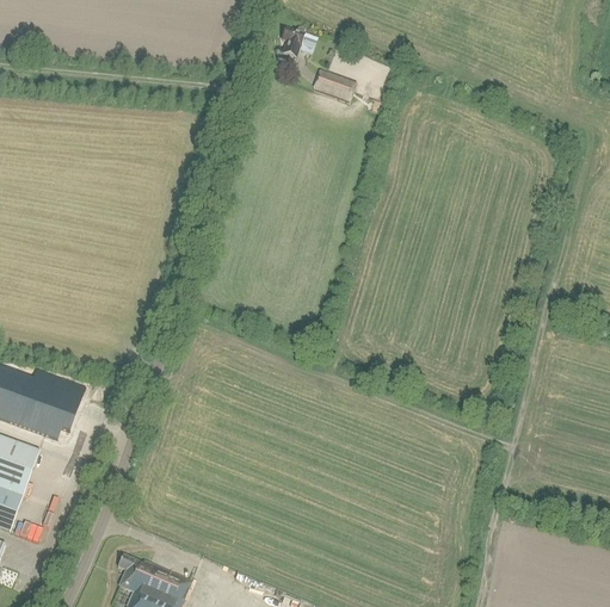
[(287,29),(283,38),(289,41),(285,53),(299,56),(302,44),(315,48),(318,41),(319,37),(305,31),(305,30),(303,29),(302,28),(301,28),(299,28),(297,30),(297,31),(296,30),(296,31),(287,29)]
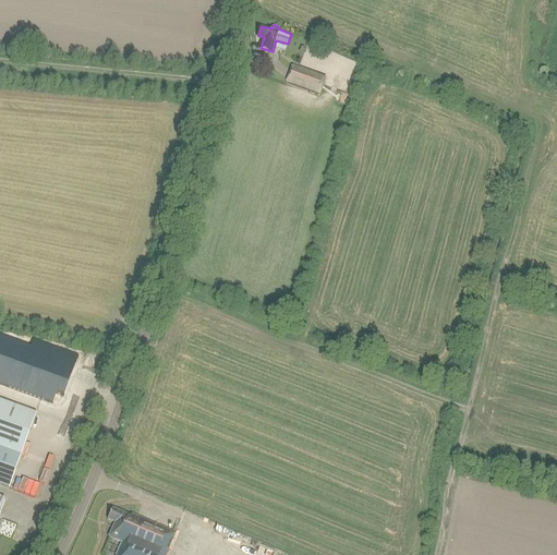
[(323,92),(329,73),(295,62),(290,81),(323,92)]
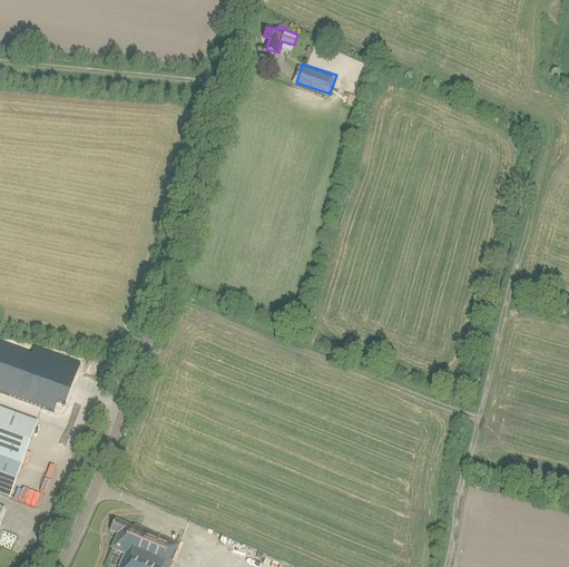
[(32,353),(0,341),(0,389),(42,404),(42,406),(52,378),(57,378),(58,377),(67,380),(75,358),(74,359),(36,344),(32,353)]
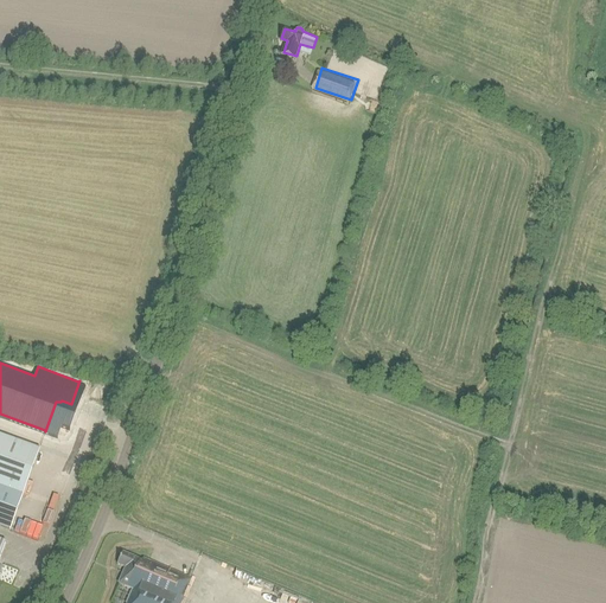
[(0,431),(0,483),(24,492),(40,446),(39,446),(0,431)]
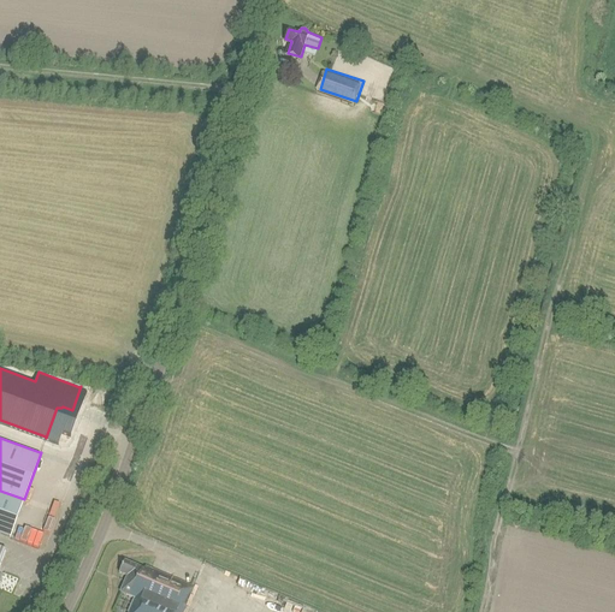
[(29,541),(34,527),(18,521),(12,535),(29,541)]
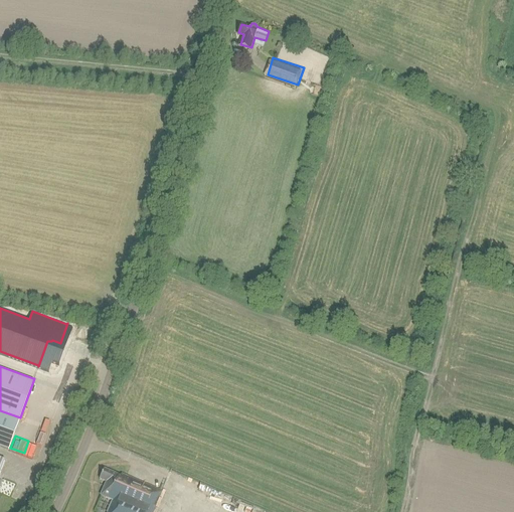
[(114,498),(107,511),(152,511),(163,489),(122,472),(121,474),(104,467),(100,476),(106,478),(100,492),(114,498)]
